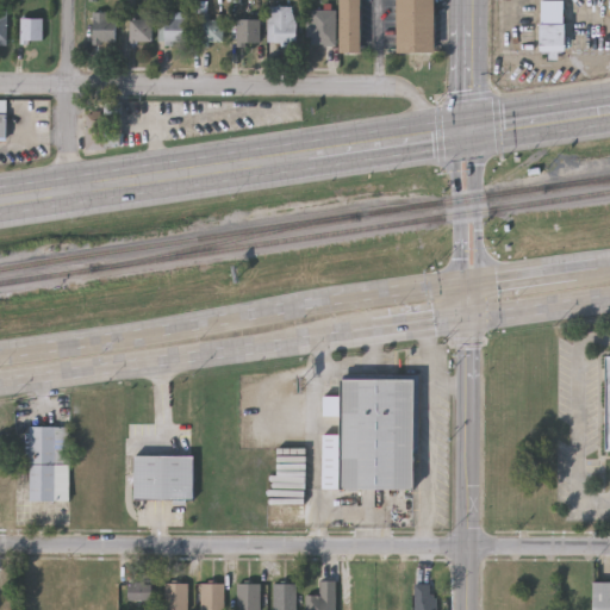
[(362,0),(362,50),(342,50),(342,0),(362,0)]
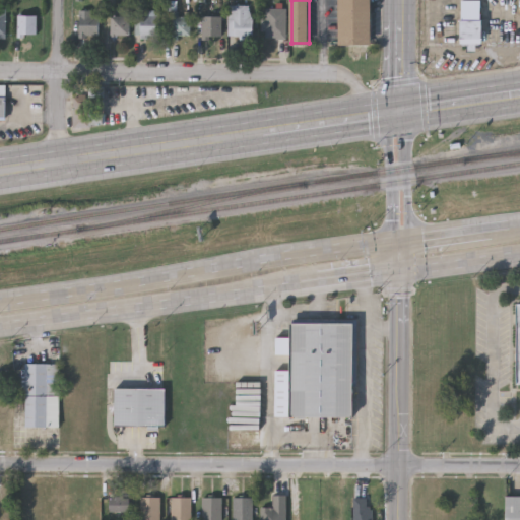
[(372,0),(373,43),(339,44),(339,0),(372,0)]
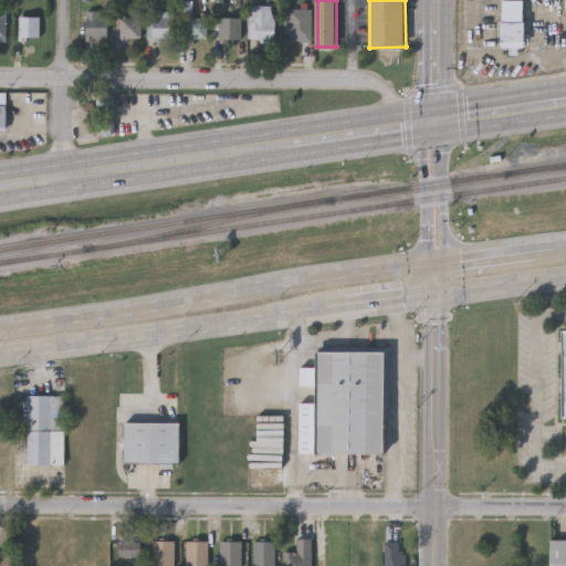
[(522,0),(522,46),(500,46),(500,0),(522,0)]
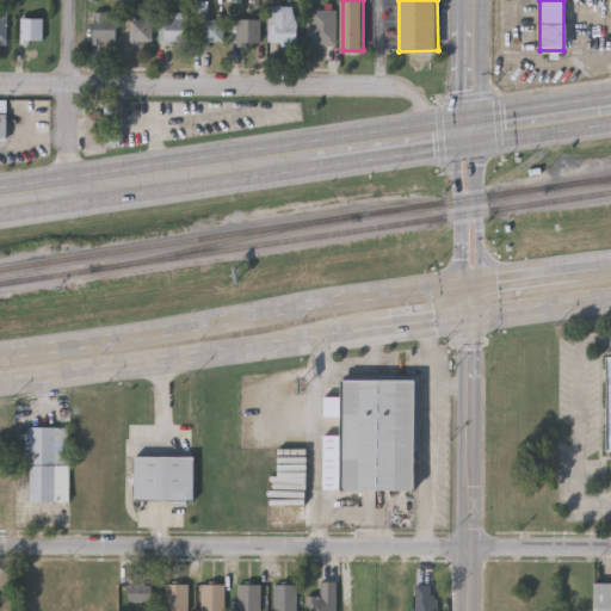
[(269,6),(296,6),(296,43),(270,44),(269,6)]
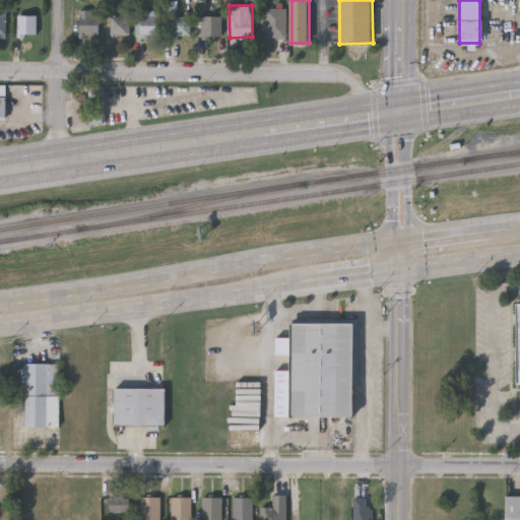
[(264,42),(264,5),(283,5),(283,42),(264,42)]
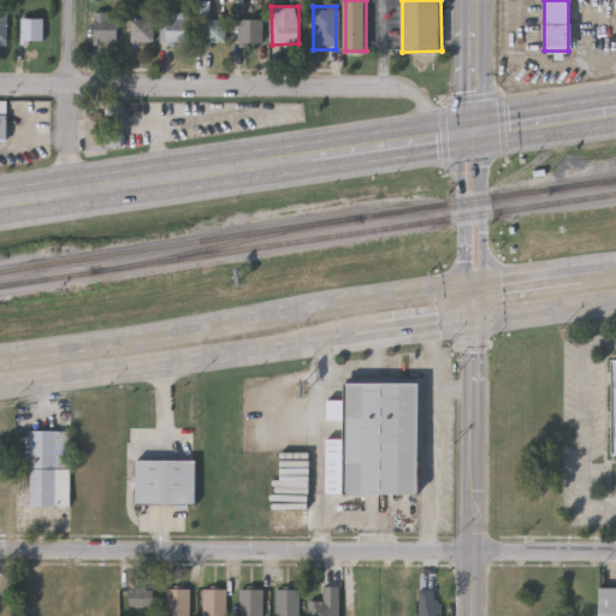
[(0,42),(10,43),(10,12),(0,12),(0,42)]
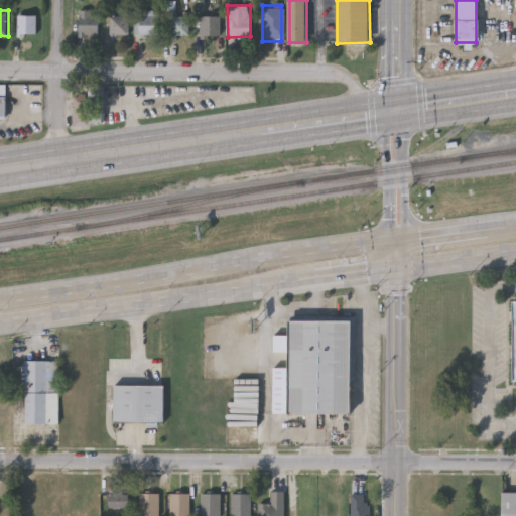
[(134,10),(159,10),(159,36),(134,36),(134,10)]
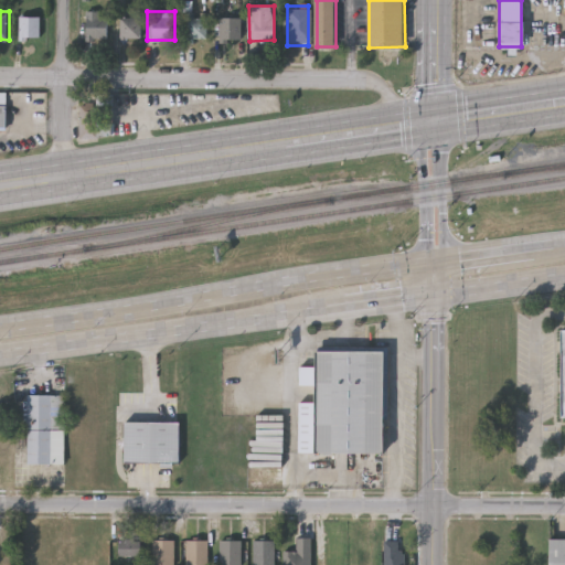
[(84,41),(84,13),(107,13),(107,41),(84,41)]
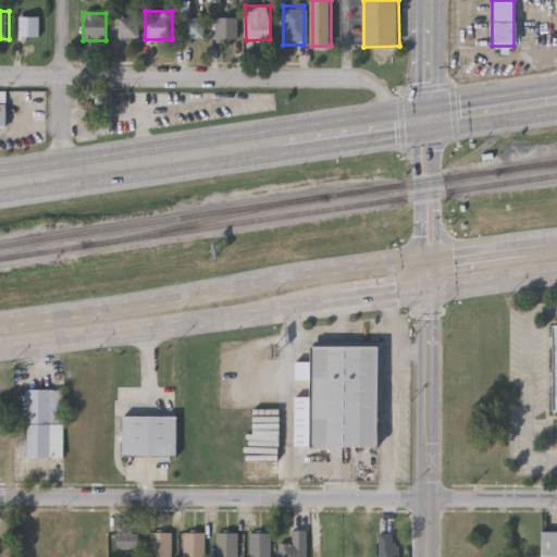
[(17,17),(38,17),(38,38),(17,38),(17,17)]
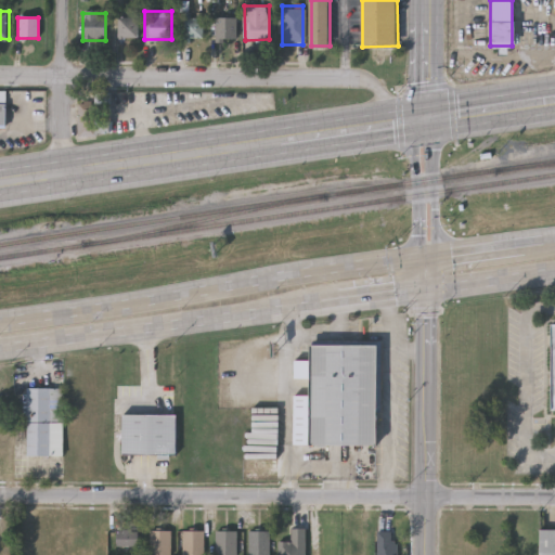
[(118,17),(137,17),(137,38),(118,38),(118,17)]
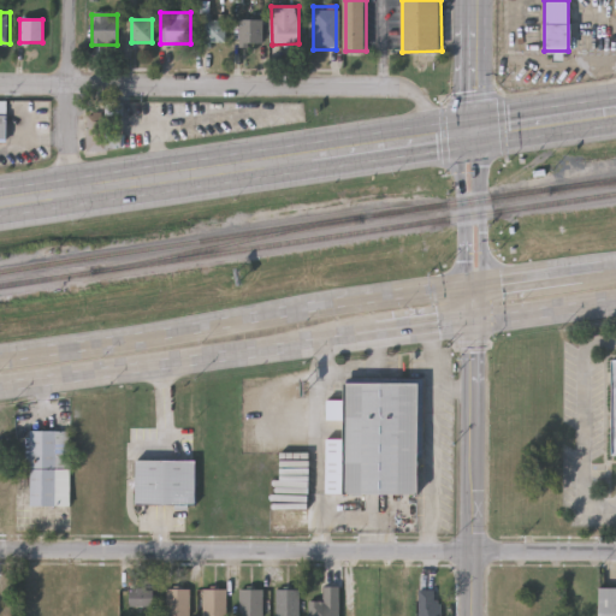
[(202,46),(202,19),(224,19),(224,46),(202,46)]
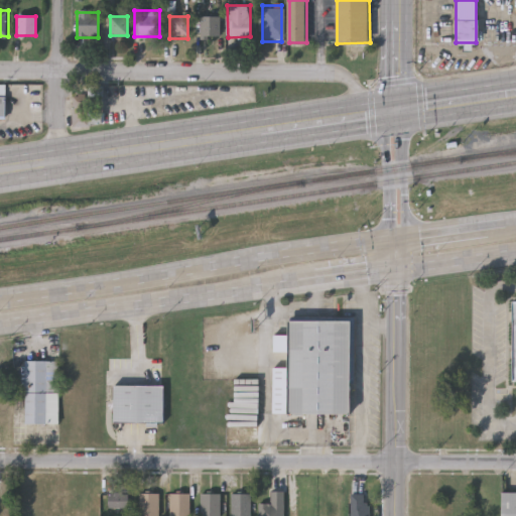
[(219,38),(200,38),(200,16),(219,16),(219,38)]
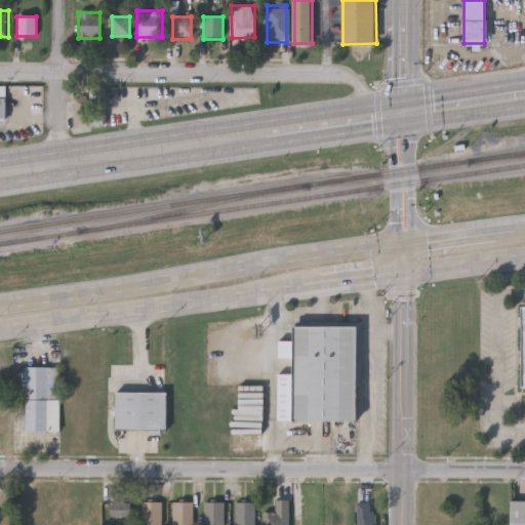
[(0,121),(9,121),(9,88),(0,88),(0,121)]
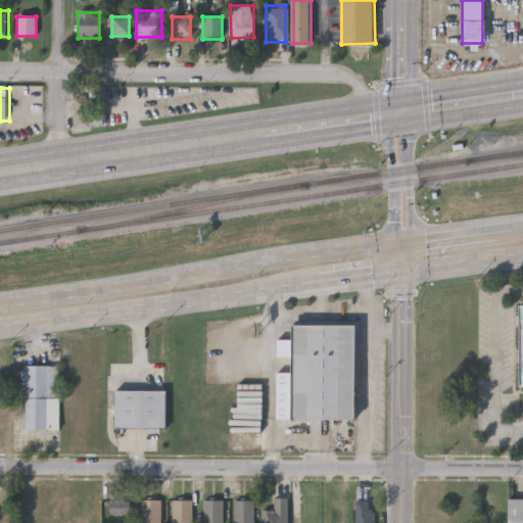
[(105,96),(105,128),(75,128),(75,96),(105,96)]
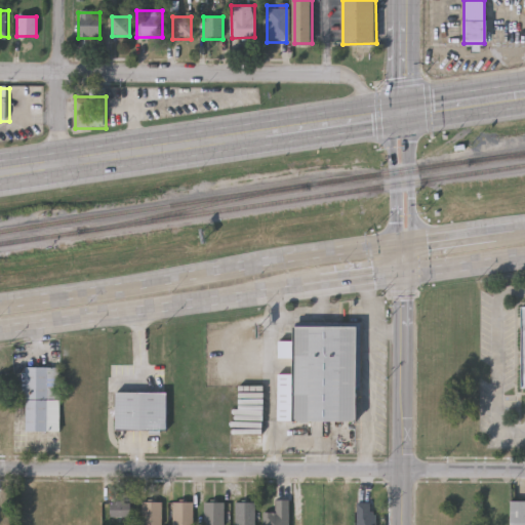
[(358,326),(358,421),(278,421),(278,374),(294,374),(294,358),(279,358),(279,342),(294,342),(294,326),(358,326)]
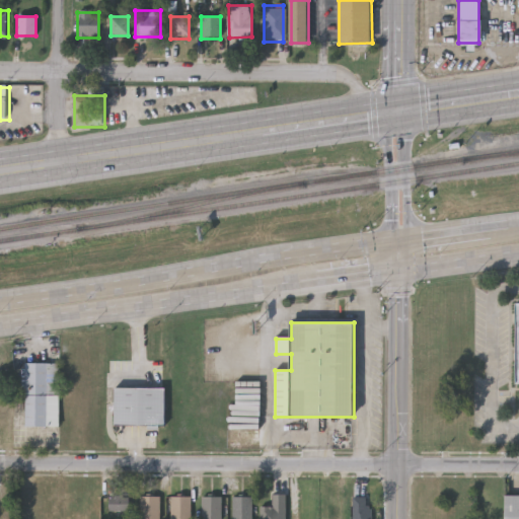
[(59,426),(25,426),(25,362),(47,362),(47,394),(59,394),(59,426)]
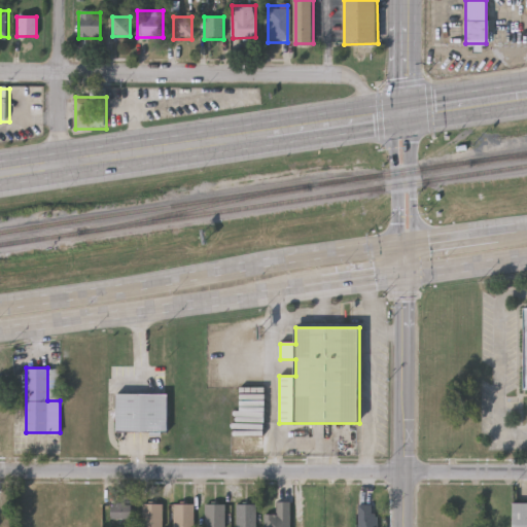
[(167,431),(115,431),(115,393),(167,393),(167,431)]
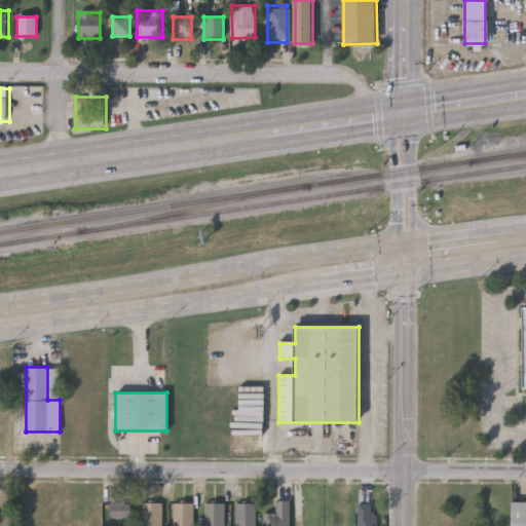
[(264,525),(264,513),(275,513),(275,500),(290,500),(290,525),(264,525)]
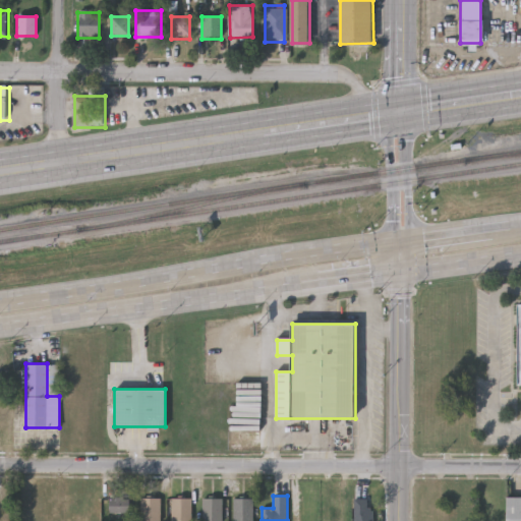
[(354,520),(354,497),(375,497),(375,520),(354,520)]
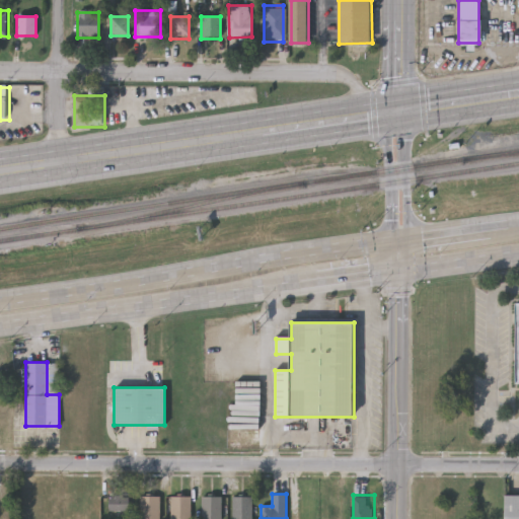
[(518,518),(505,518),(505,495),(518,495),(518,518)]
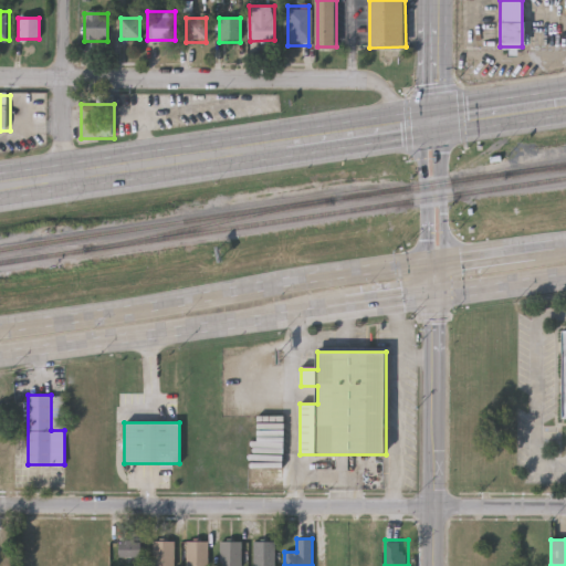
[(118,556),(118,541),(142,541),(140,556),(118,556)]
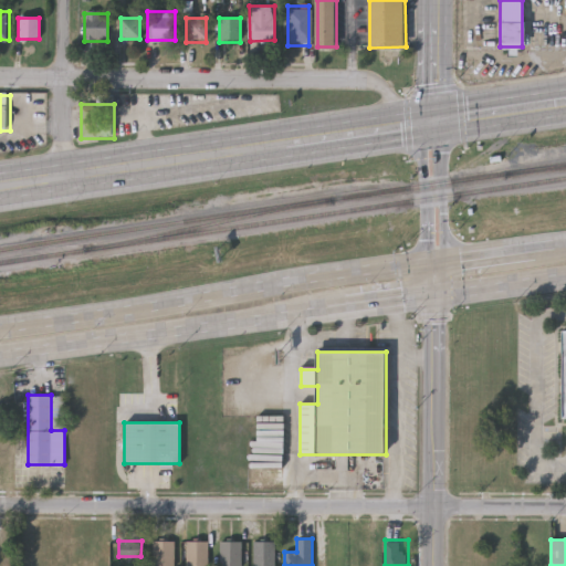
[(175,541),(175,565),(153,565),(153,541),(175,541)]
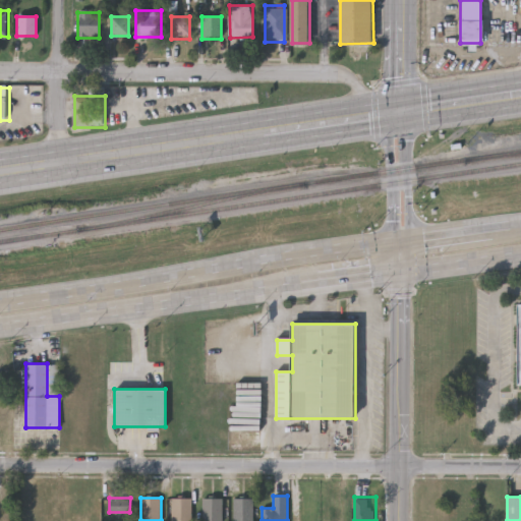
[(191,520),(171,520),(171,498),(191,498),(191,520)]
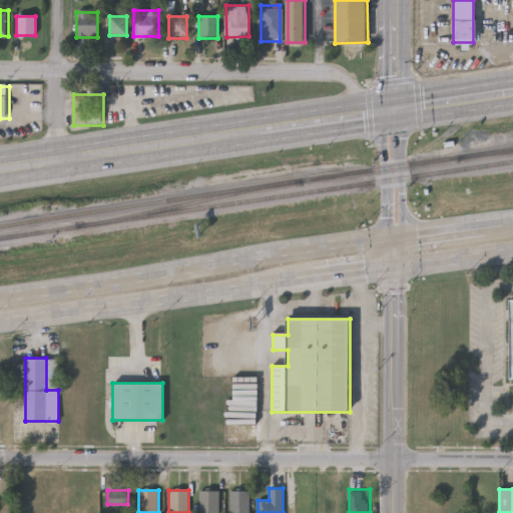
[(199,512),(199,490),(218,490),(218,512),(199,512)]
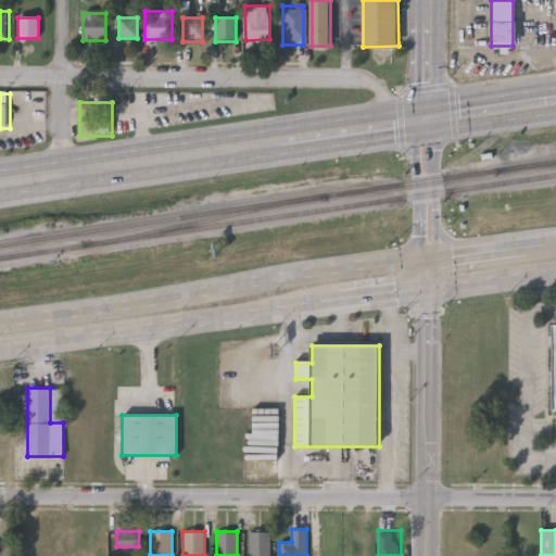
[(249,555),(249,531),(270,531),(270,555),(249,555)]
